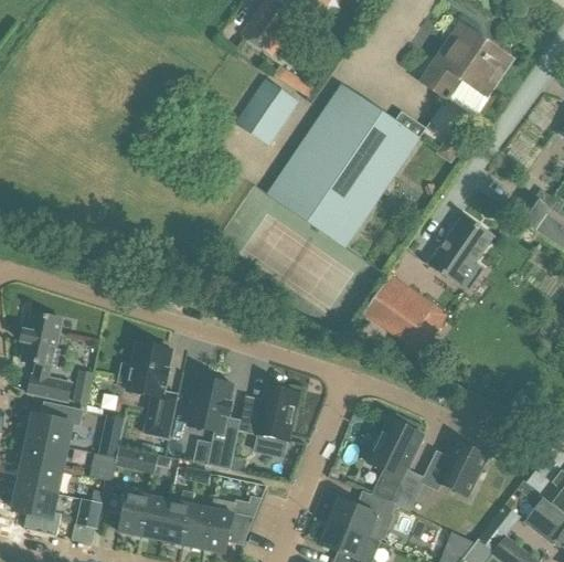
[(301,0),(321,13),(330,0),(301,0)]
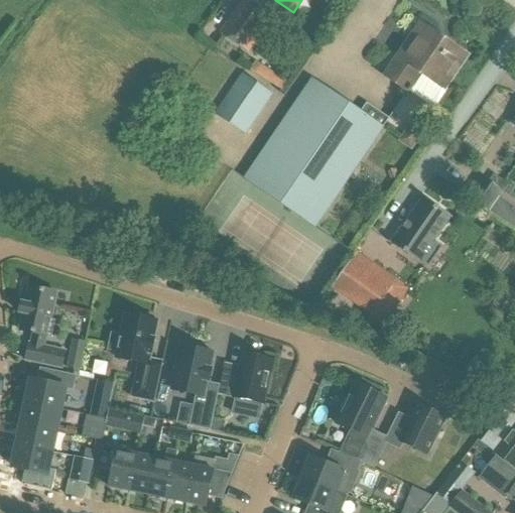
[(253,4),(231,36),(249,48),(271,16),(253,4)]
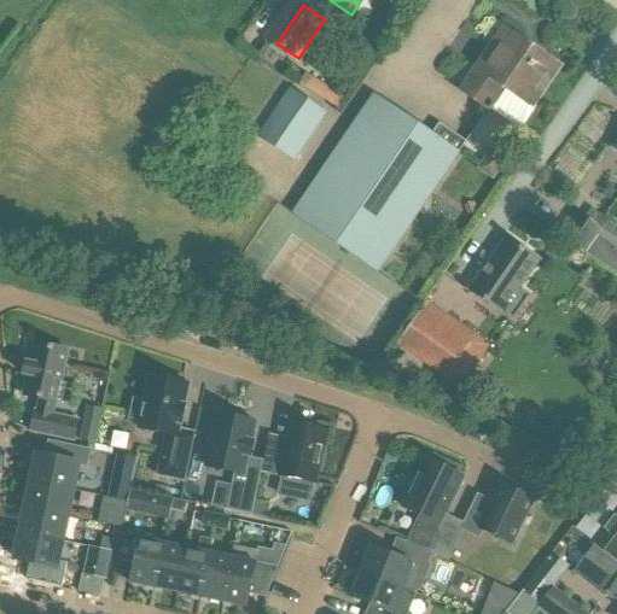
[(505,27),(463,88),(518,127),(534,104),(560,64),(505,27)]
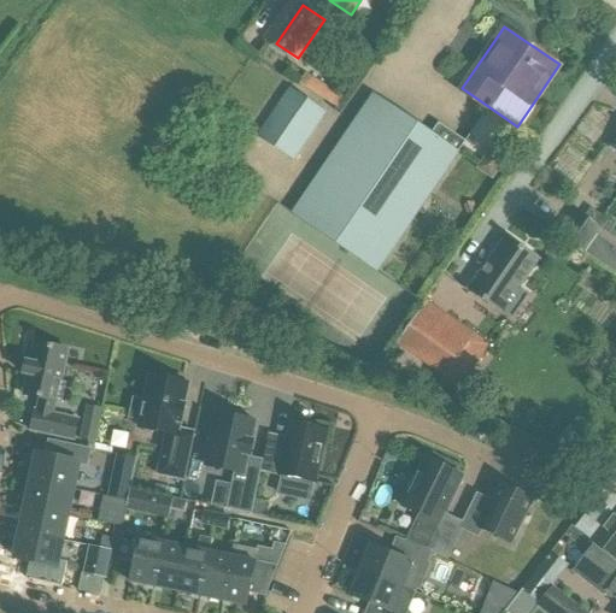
[(306,71),(300,81),(339,106),(346,96),(306,71)]
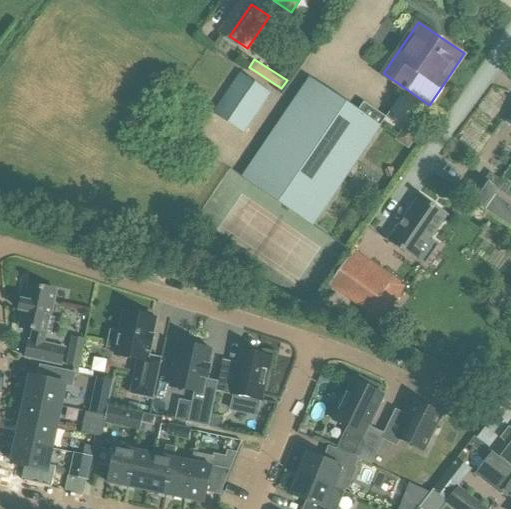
[(241,70),(214,110),(244,130),(271,90),(241,70)]
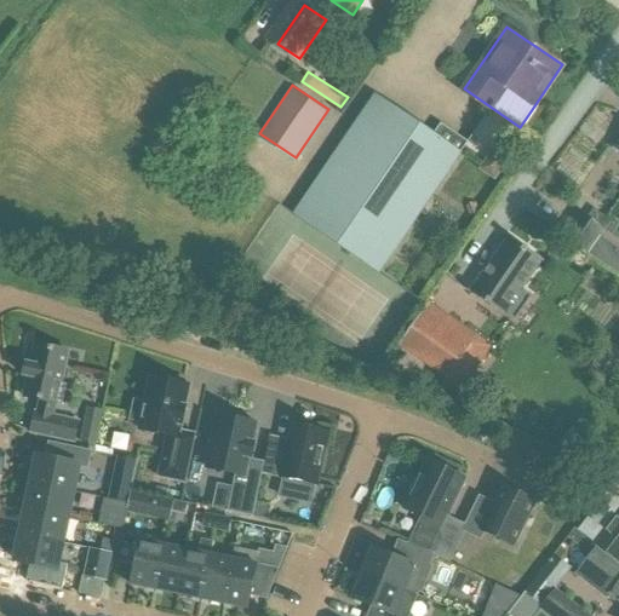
[(382,96),(299,216),(379,270),(468,139),(441,121),(434,132),(382,96)]
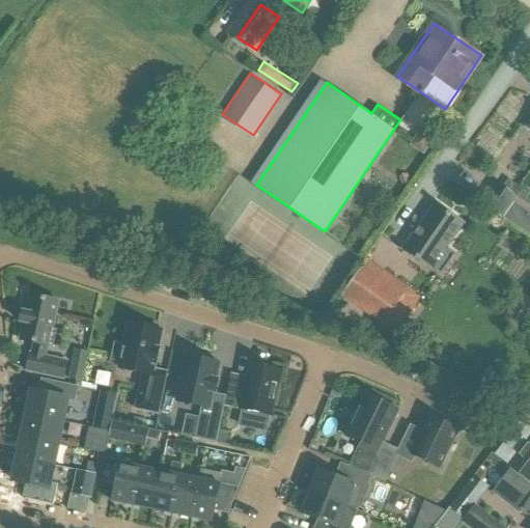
[(495,181),(481,200),(502,215),(515,194),(495,181)]
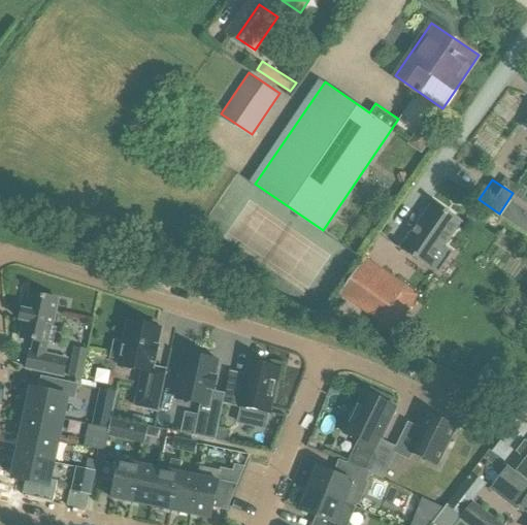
[(434,200),(401,248),(430,268),(431,266),(440,271),(454,252),(446,245),(463,220),(434,200)]
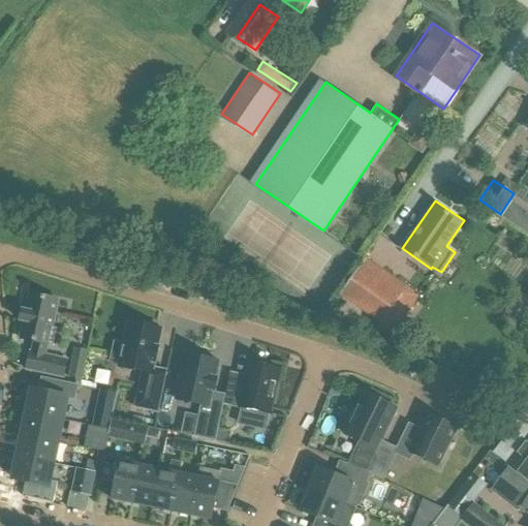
[(362,265),(342,292),(359,304),(395,330),(414,302),(377,276),(362,265)]
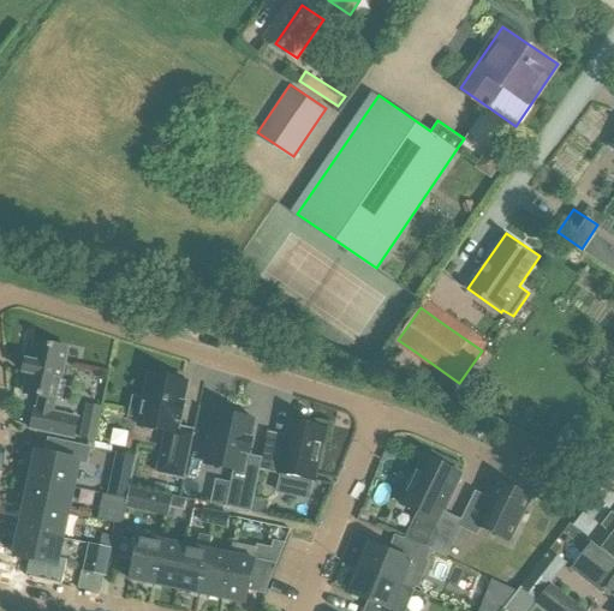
[(73,438),(78,417),(54,412),(57,399),(63,400),(67,379),(61,378),(69,347),(36,340),(31,359),(28,358),(24,370),(29,371),(24,393),(40,396),(37,408),(36,408),(31,430),(73,438)]
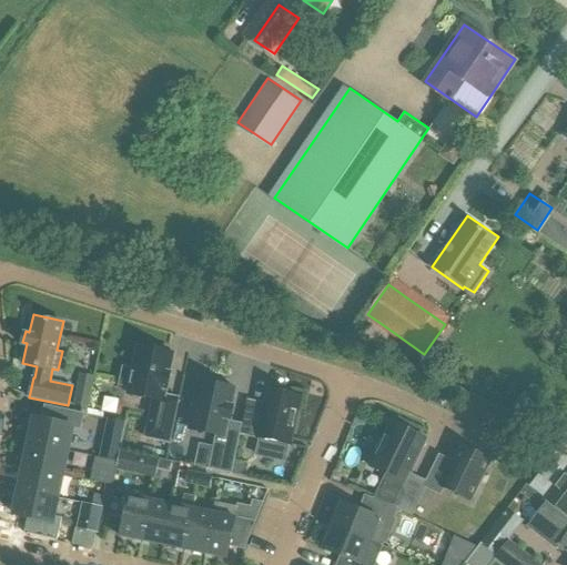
[(165,393),(174,352),(170,351),(170,346),(155,343),(154,347),(139,344),(134,367),(124,365),(121,382),(131,384),(129,392),(154,397),(145,435),(171,441),(181,396),(165,393)]
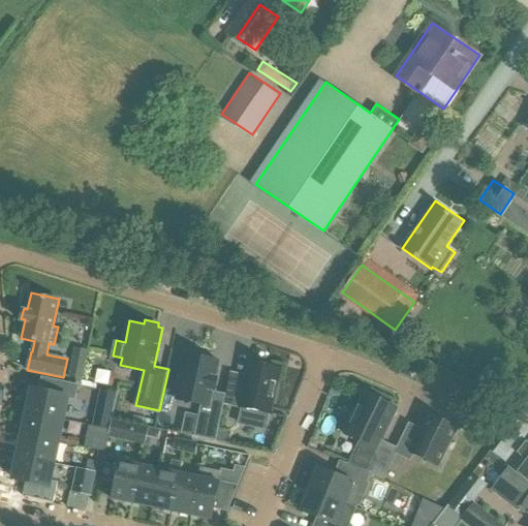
[(216,439),(224,402),(224,400),(211,397),(213,388),(215,389),(217,376),(215,376),(219,360),(212,359),(213,353),(195,349),(194,354),(187,352),(177,397),(203,403),(195,434),(216,439)]
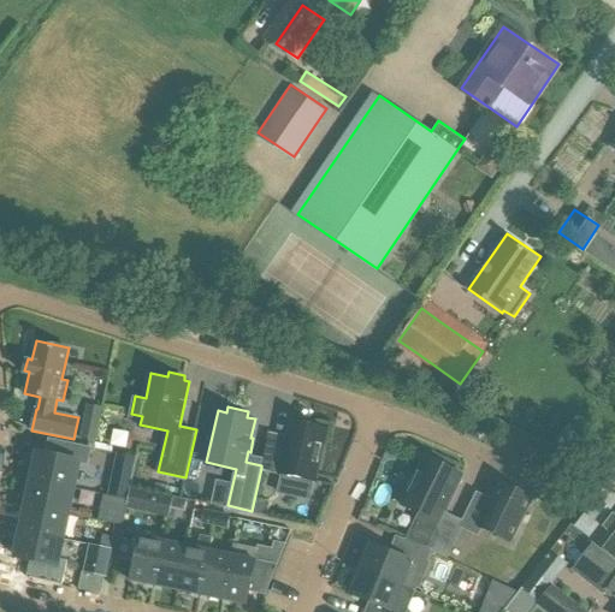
[(81,435),(96,439),(101,417),(84,414),(81,435)]
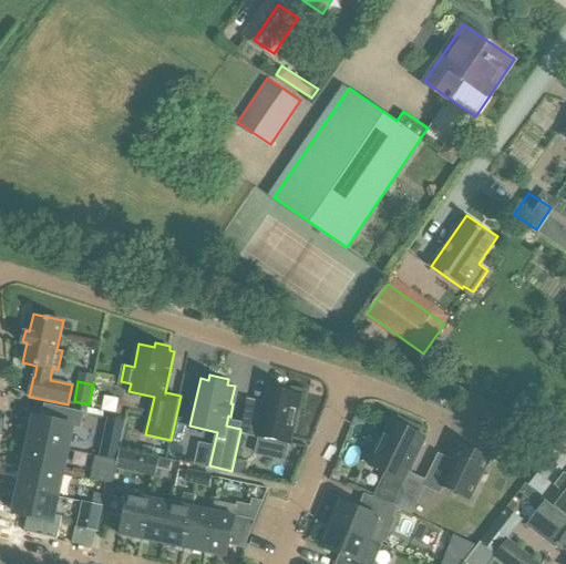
[(265,406),(247,402),(240,431),(290,441),(300,393),(268,387),(265,406)]
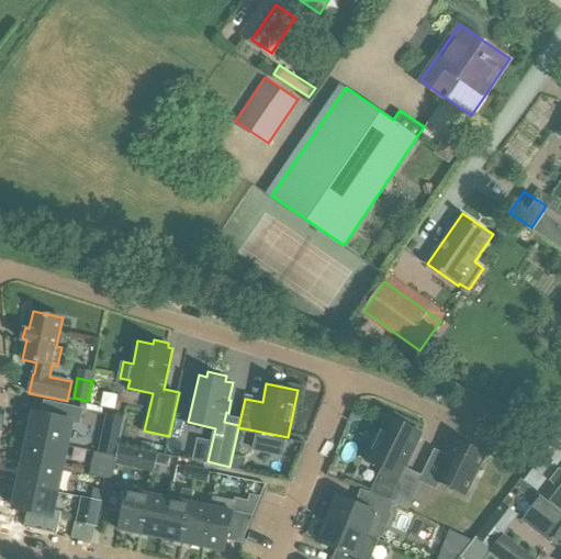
[(35,412),(30,436),(67,444),(71,420),(79,421),(81,406),(44,398),(41,413),(35,412)]
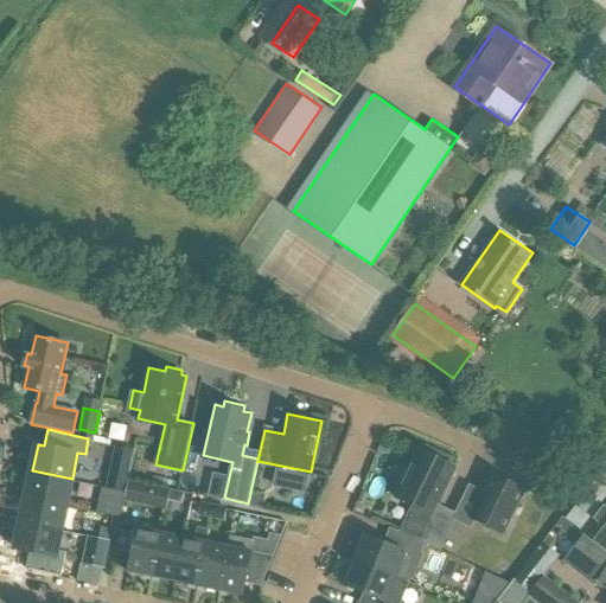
[(419,449),(396,495),(432,513),(420,538),(423,539),(440,547),(454,515),(453,515),(455,513),(438,505),(455,467),(419,449)]
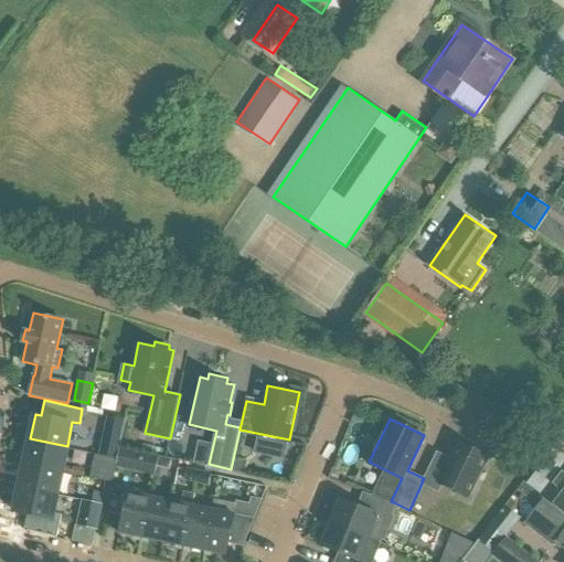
[(67,446),(30,438),(25,462),(62,469),(67,446)]
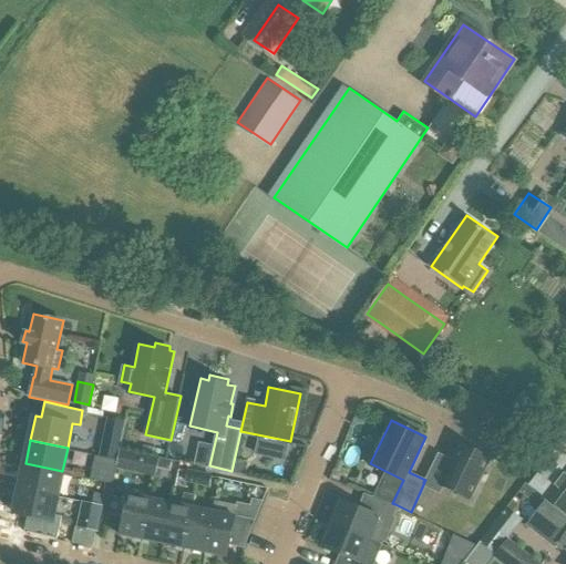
[(439,452),(425,480),(423,482),(424,482),(440,490),(443,483),(471,496),(490,458),(461,443),(453,459),(439,452)]
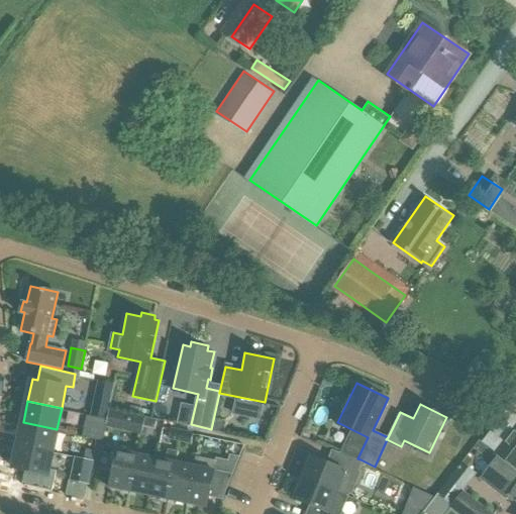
[(507,405),(481,438),(486,442),(489,444),(515,465),(515,411),(511,408),(507,405)]
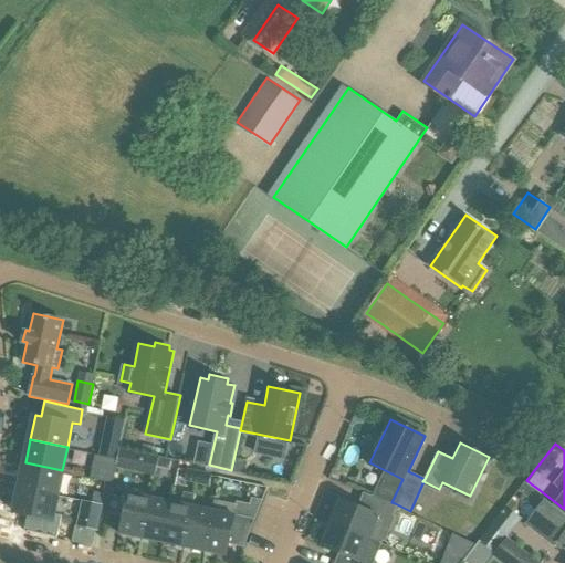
[(111,445),(108,456),(118,458),(121,447),(111,445)]
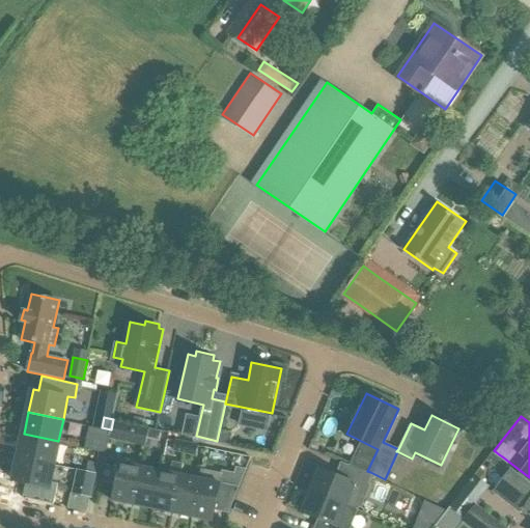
[(126,439),(146,443),(148,436),(149,426),(129,422),(126,439)]
